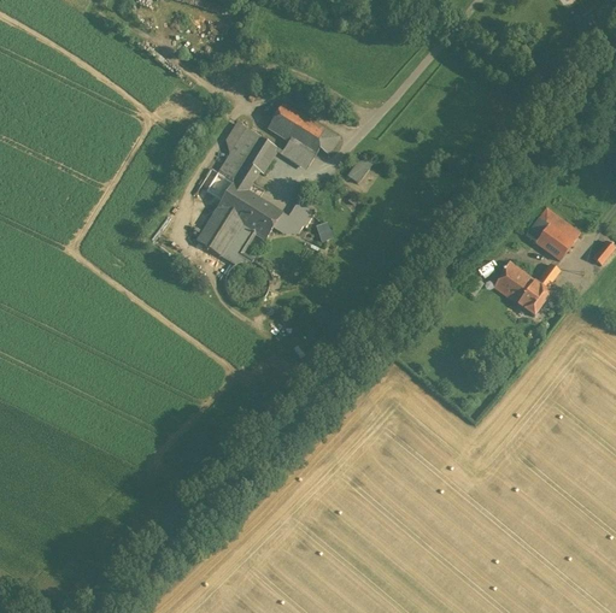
[(288,140),(314,155),(318,147),(328,153),(339,136),(282,101),(267,127),(288,140)]
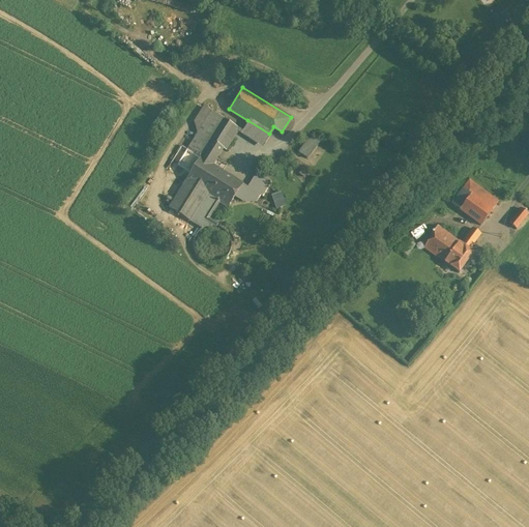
[(200,155),(224,117),(211,109),(186,148),(200,155)]
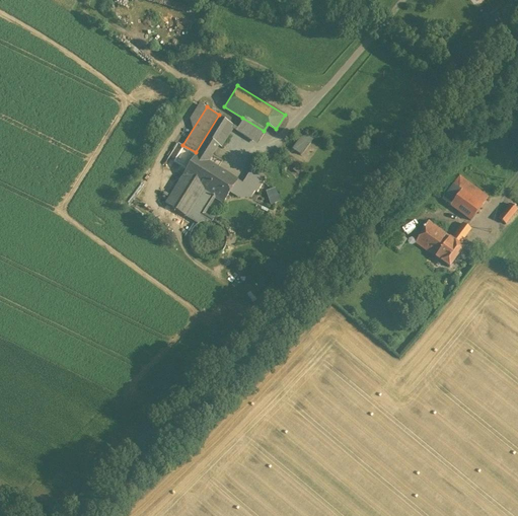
[(220,136),(228,121),(219,115),(196,152),(208,159),(212,152),(217,143),(220,136)]
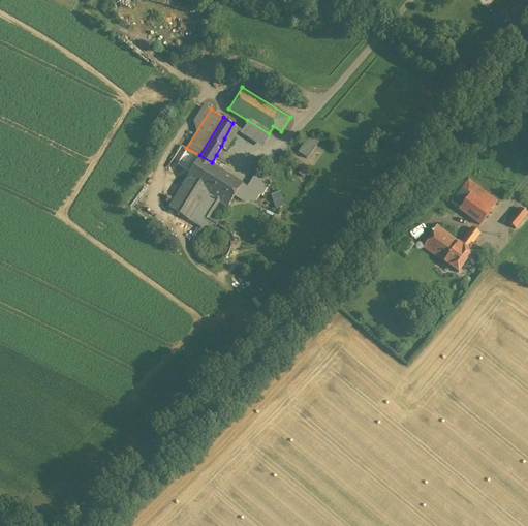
[(242,128),(239,126),(237,128),(261,145),(269,133),(247,120),(242,128)]
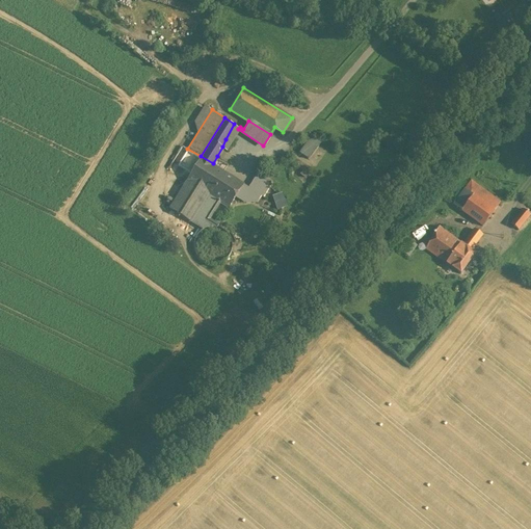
[(234,124),(226,139),(230,142),(238,129),(240,127),(234,124)]
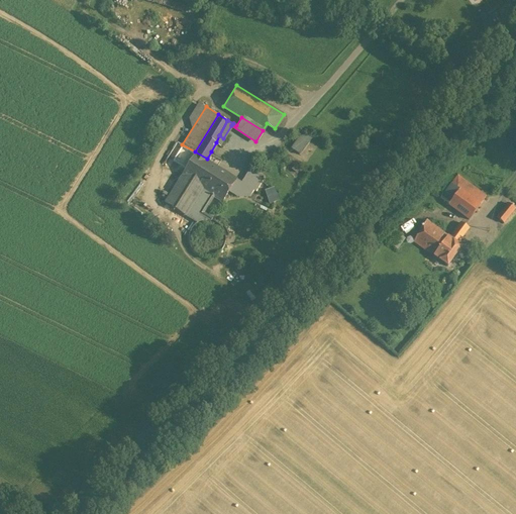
[(291,146),(299,151),(310,136),(302,130),(291,146)]
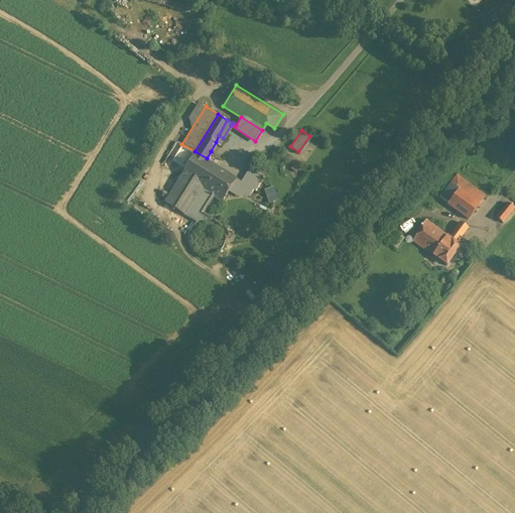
[(216,142),(211,151),(214,153),(219,144),(216,142)]
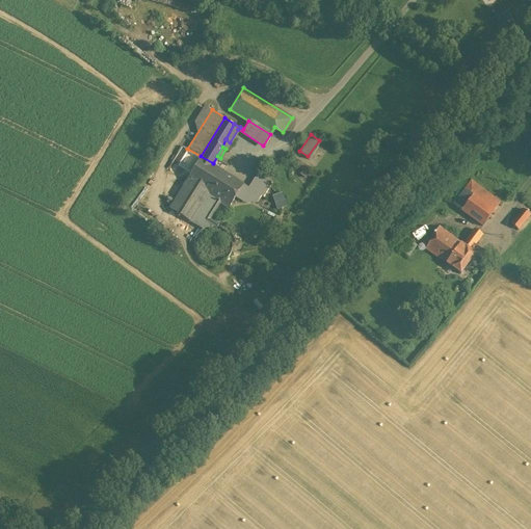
[(208,192),(211,194),(226,170),(222,169),(213,163),(201,156),(186,179),(208,192)]
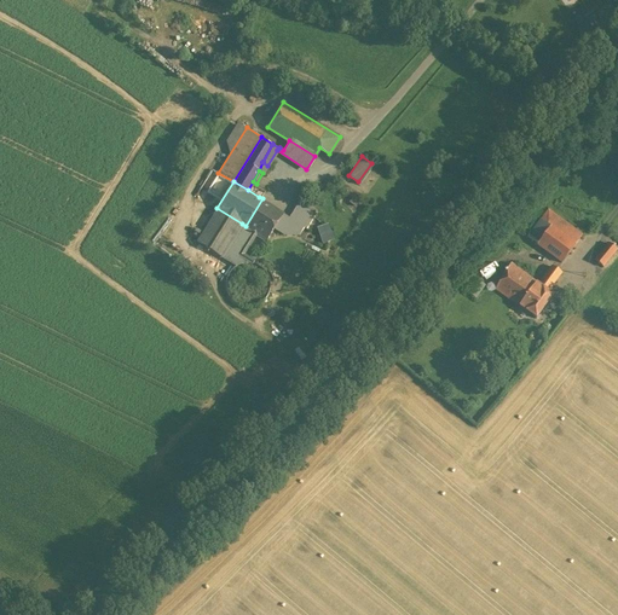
[(248,190),(259,197),(265,189),(256,184),(253,181),(248,190)]
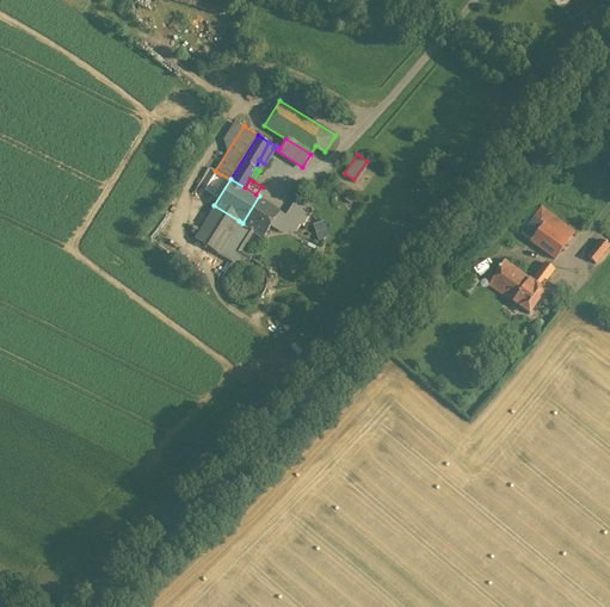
[(343,198),(351,204),(358,196),(349,190),(343,198)]
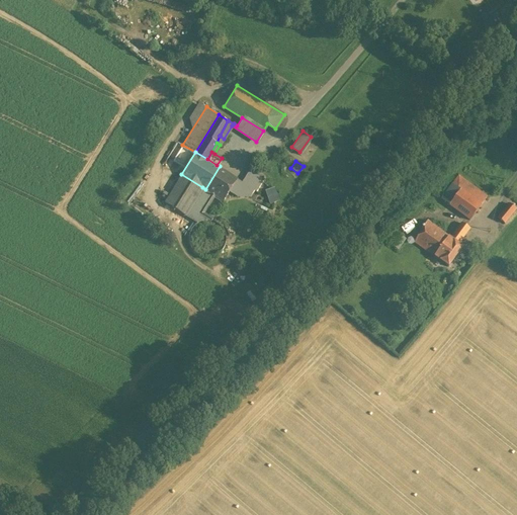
[(220,166),(205,189),(213,193),(223,199),(229,189),(237,177),(220,166)]
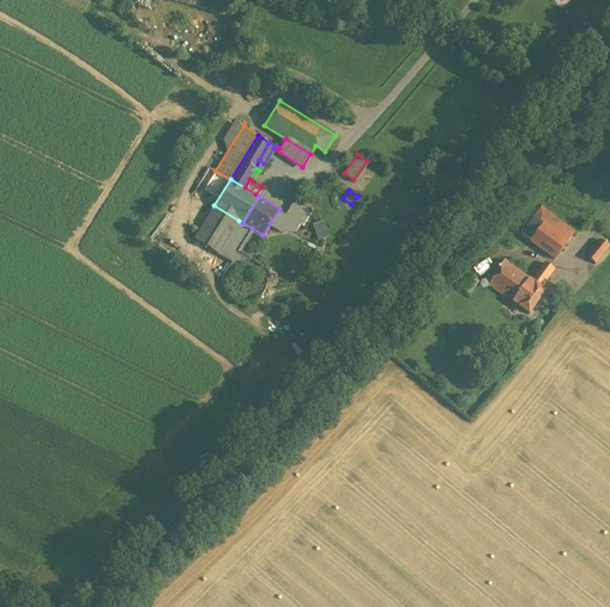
[(285,212),(284,214),(299,222),(307,208),(294,199),(285,212)]
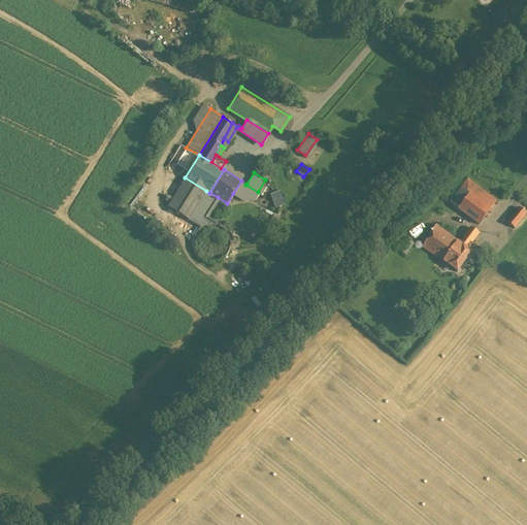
[(167,205),(189,219),(206,191),(185,177),(167,205)]
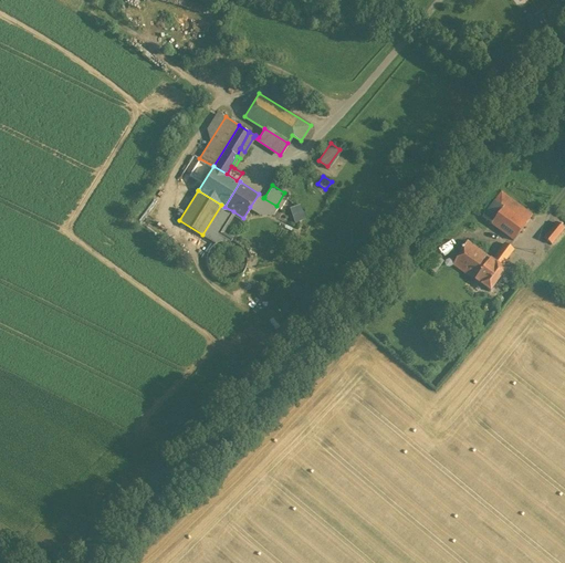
[(491,221),(513,238),(531,212),(501,190),(483,215),(491,221)]
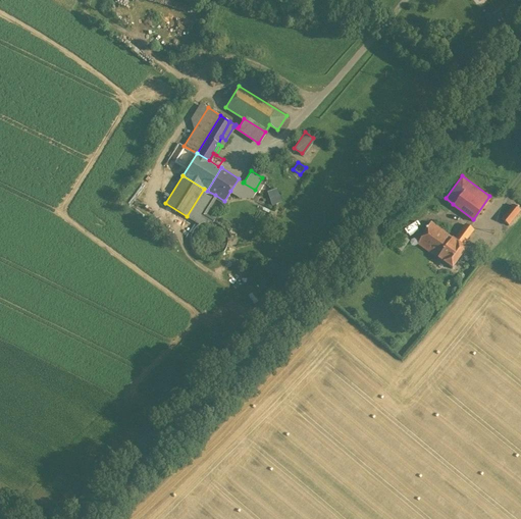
[(244,182),(239,178),(230,191),(239,196),(243,190),(251,196),(255,190),(243,183),(244,182)]
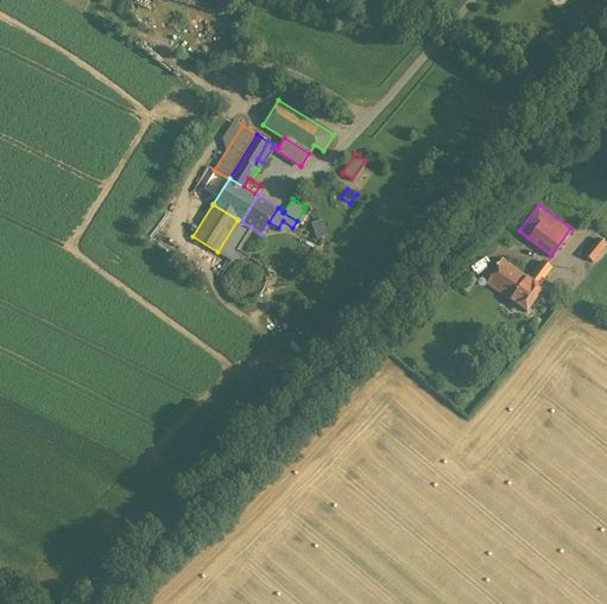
[(316,235),(328,233),(324,216),(313,218),(316,235)]
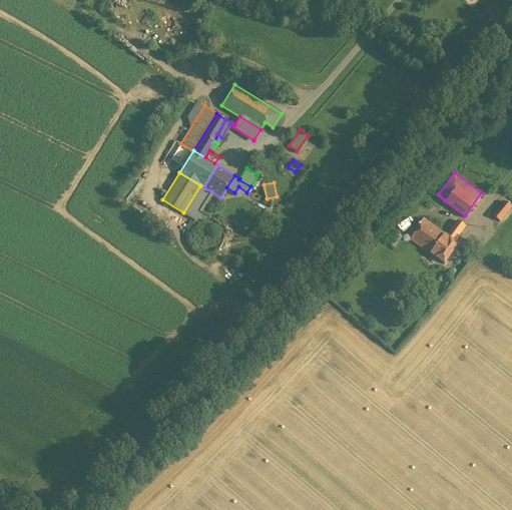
[(183,212),(194,219),(198,217),(201,216),(204,215),(209,216),(209,214),(200,209),(211,191),(203,187),(200,185),(183,212)]
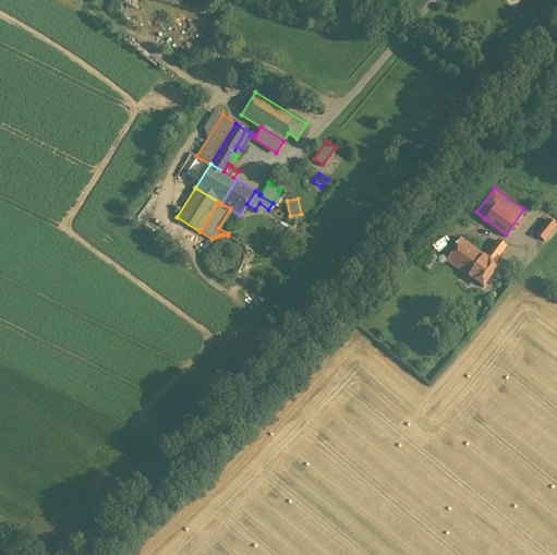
[(535,232),(543,239),(555,224),(547,217),(535,232)]
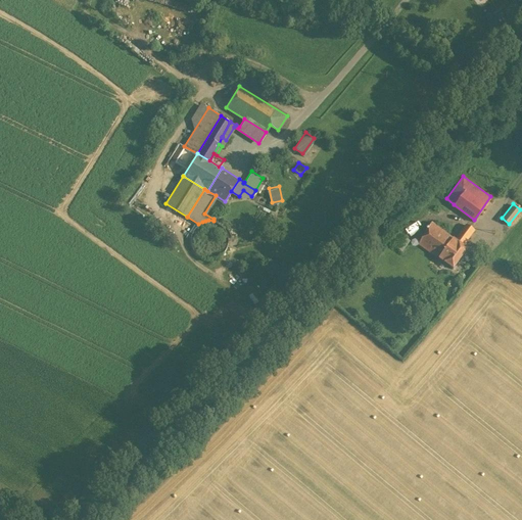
[(191,242),(193,248),(197,253),(203,256),(209,257),(216,255),(221,252),(225,247),(227,241),(227,235),(225,229),(221,224),(217,222),(214,221),(208,220),(205,221),(202,222),(198,224),(197,225),(193,230),(191,236),(191,242)]
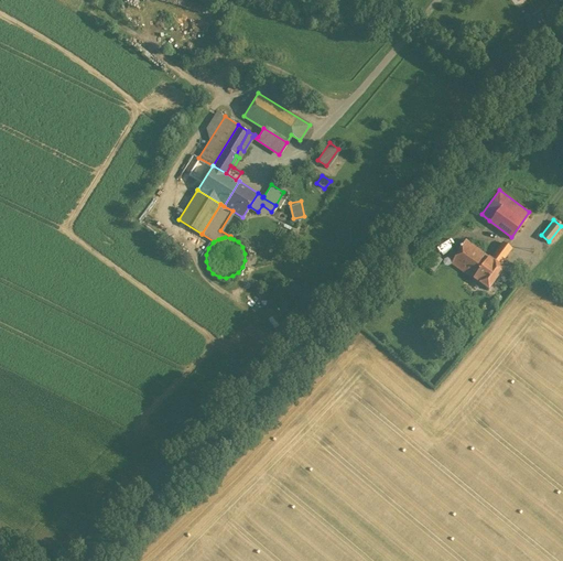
[(488,256),(465,238),(451,260),(473,277),(488,256)]
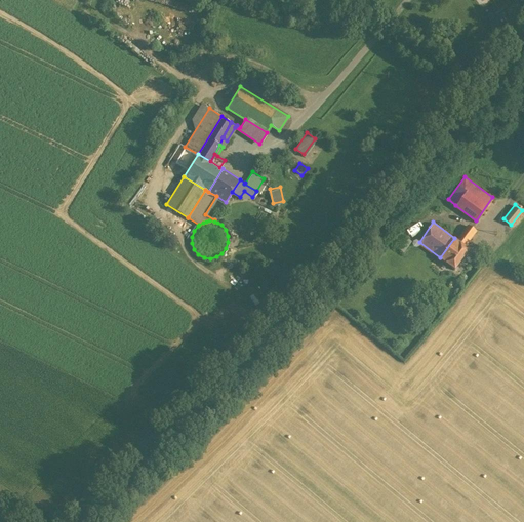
[(476,230),(468,224),(456,239),(465,245),(476,230)]
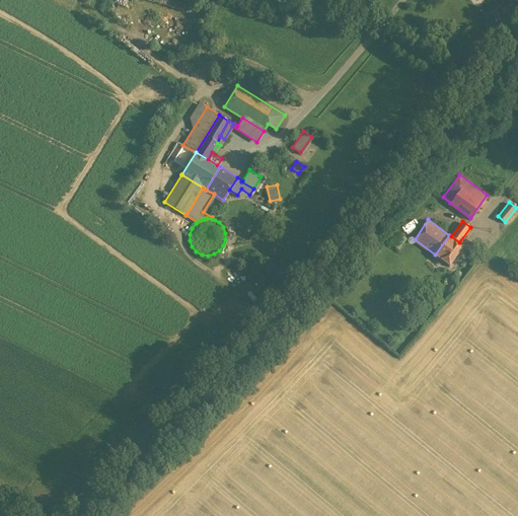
[(394,229),(387,240),(398,247),(405,237),(394,229)]
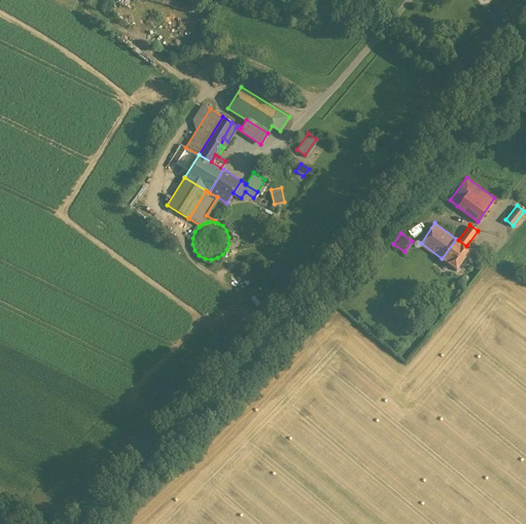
[(466,246),(458,240),(456,239),(442,258),(447,263),(456,269),(470,249),(466,246)]
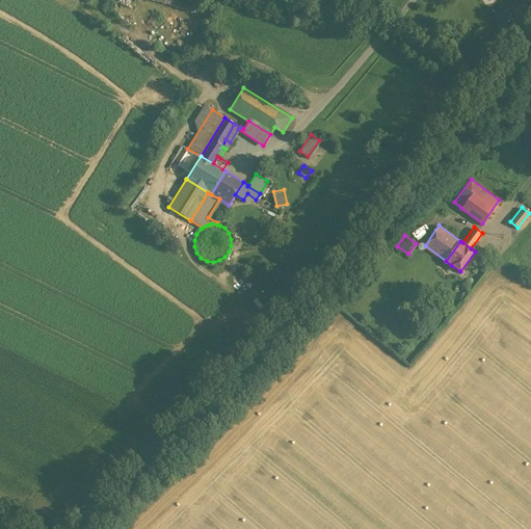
[(451,265),(446,261),(442,265),(448,270),(451,265)]
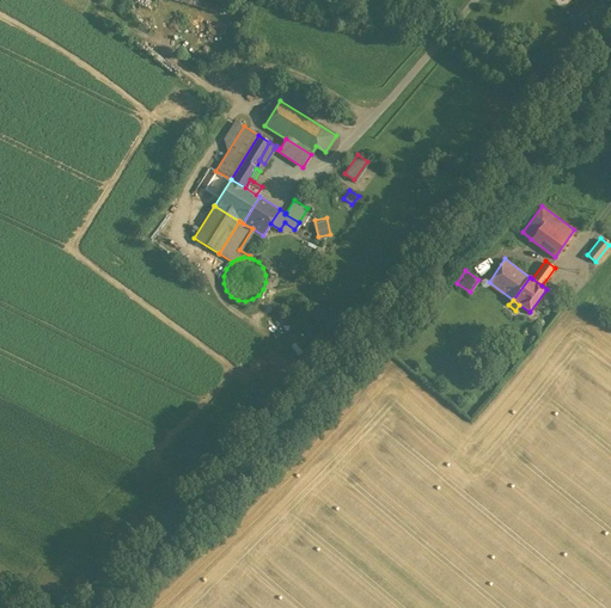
All buildings are outlined.
